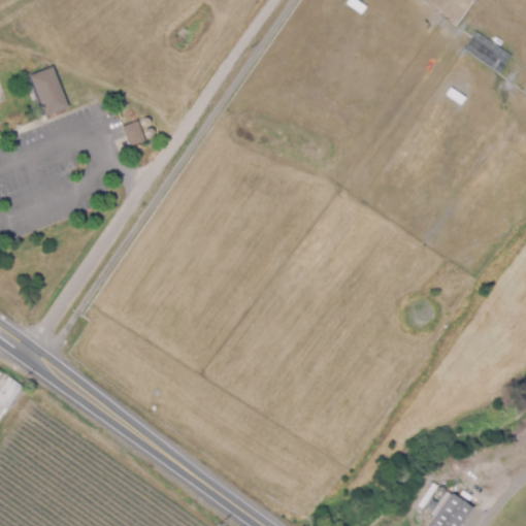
[(30,74),(53,67),(69,106),(46,116),(30,74)]
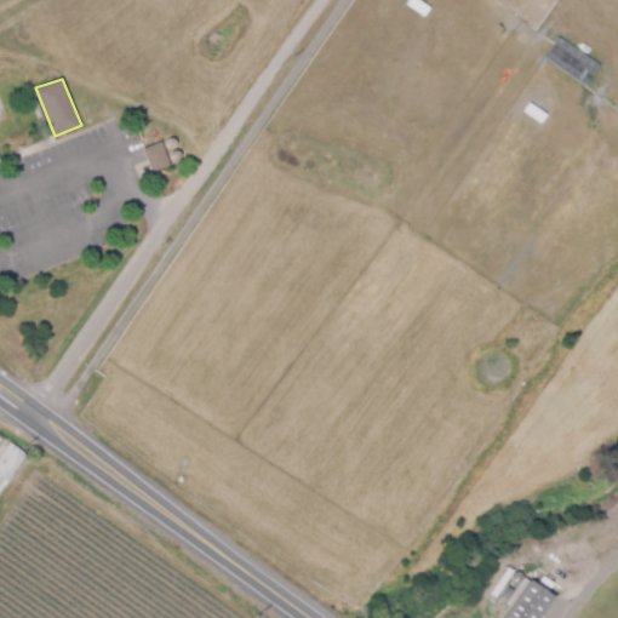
[(137,133),(135,126),(142,124),(144,131),(137,133)]
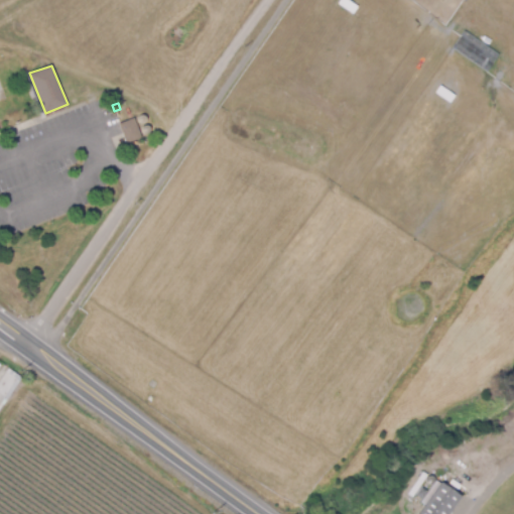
[(130,140),(122,121),(136,115),(144,134),(130,140)]
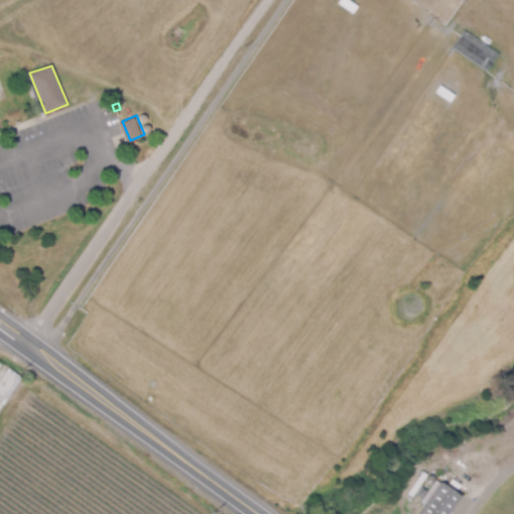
[(0,379),(8,369),(23,379),(2,408),(0,406),(0,379)]
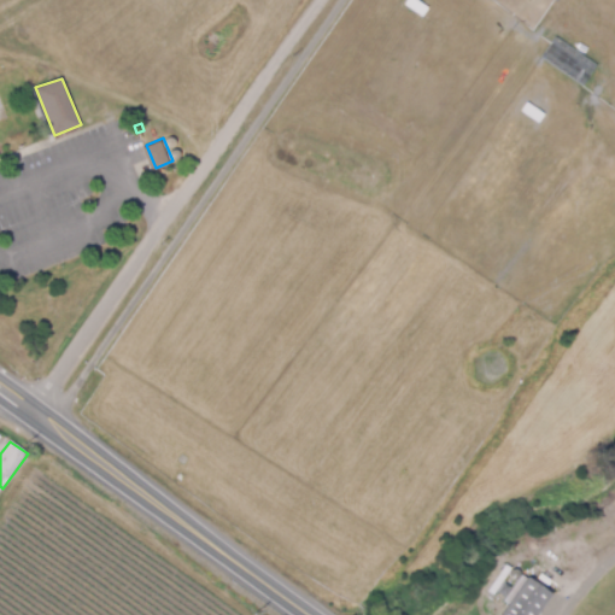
[(538,614),(502,614),(529,573),(555,590),(538,614)]
